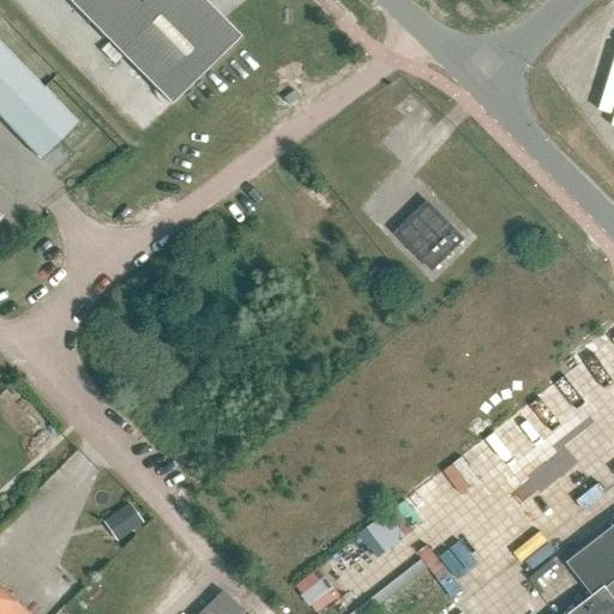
[(71,0),(70,2),(172,104),(240,36),(204,0),(71,0)]
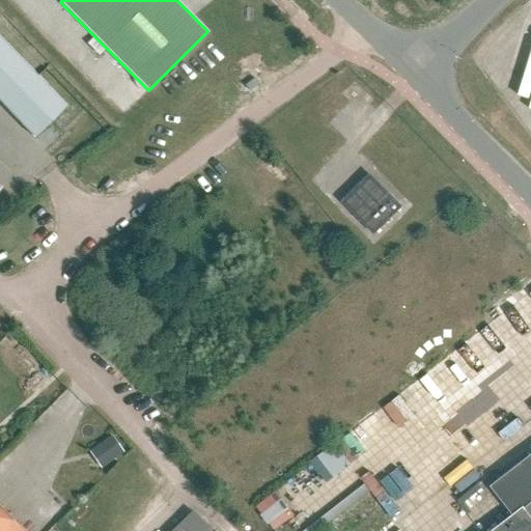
[(0,104),(33,138),(66,106),(0,37),(0,104)]
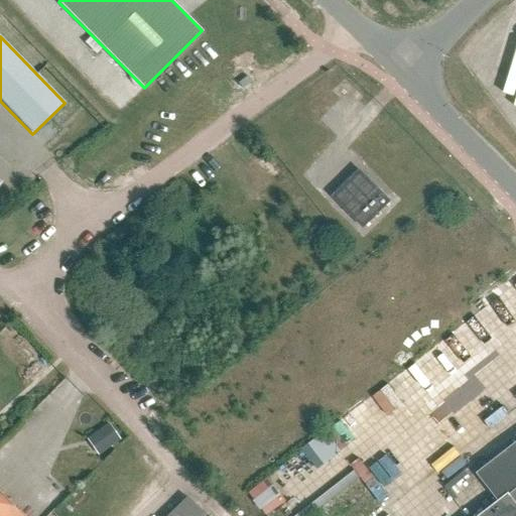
[(335,197),(364,227),(389,202),(360,171),(335,197)]
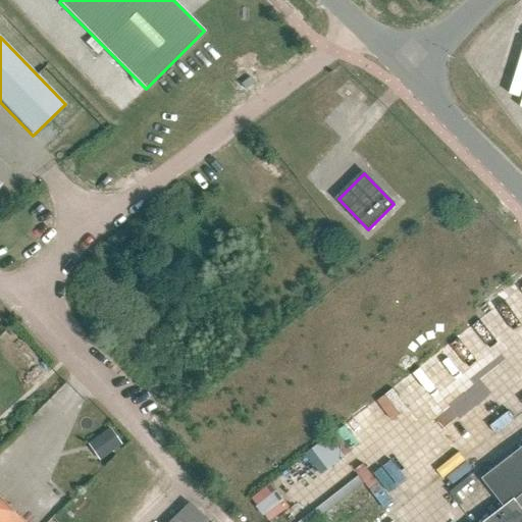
[(465,296),(484,316),(521,279),(521,274),(505,257),(465,296)]
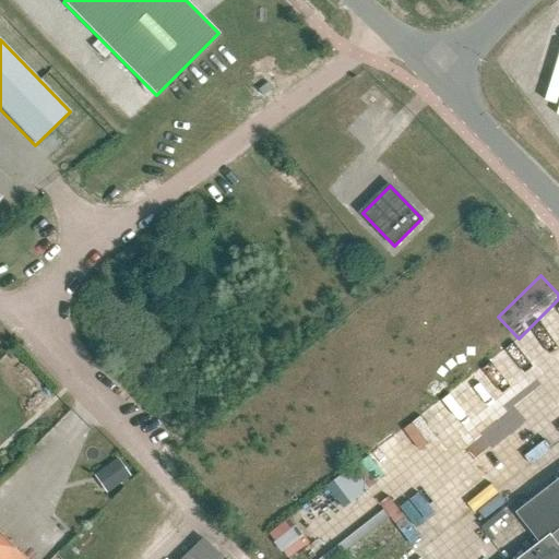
[(0,375),(28,404),(44,389),(11,354),(0,364),(0,375)]
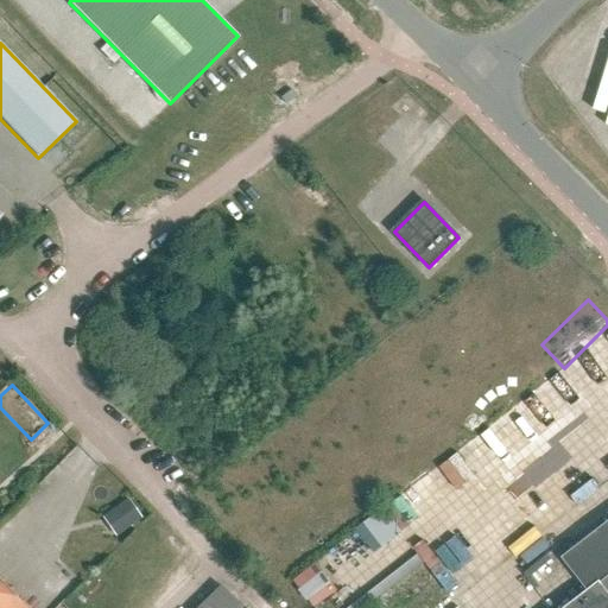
[(140,517),(127,499),(114,508),(127,526),(140,517)]
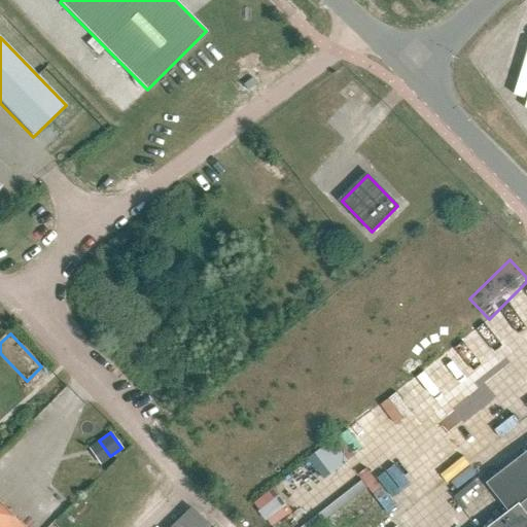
[(327,472),(342,460),(326,441),(311,452),(327,472)]
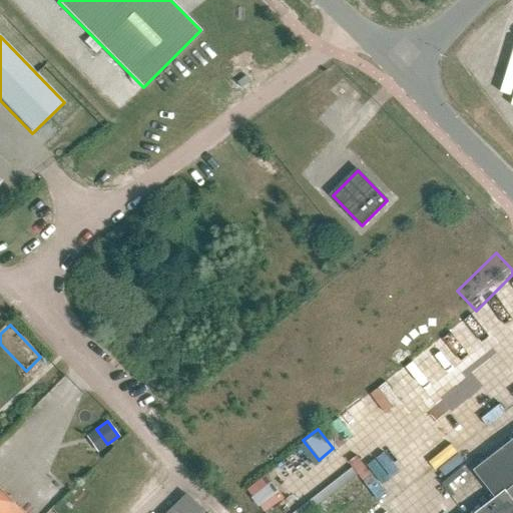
[(495,498),(475,512),(512,512),(512,439),(474,470),(495,498)]
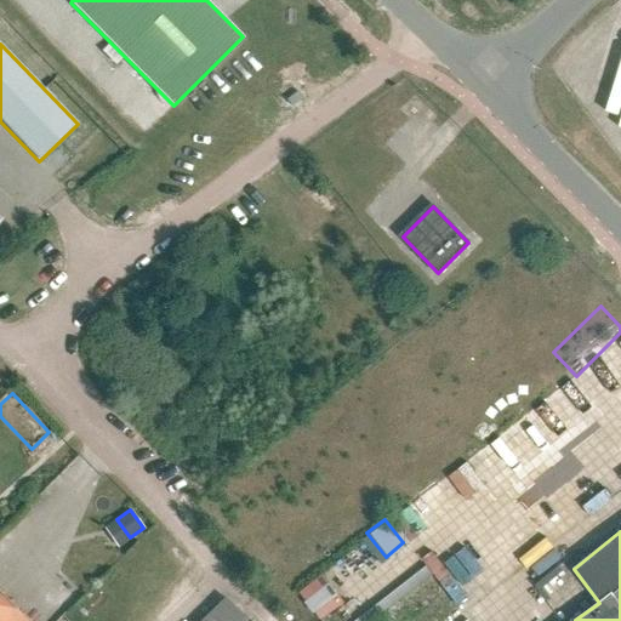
[(315,620),(341,603),(319,574),(294,591),(315,620)]
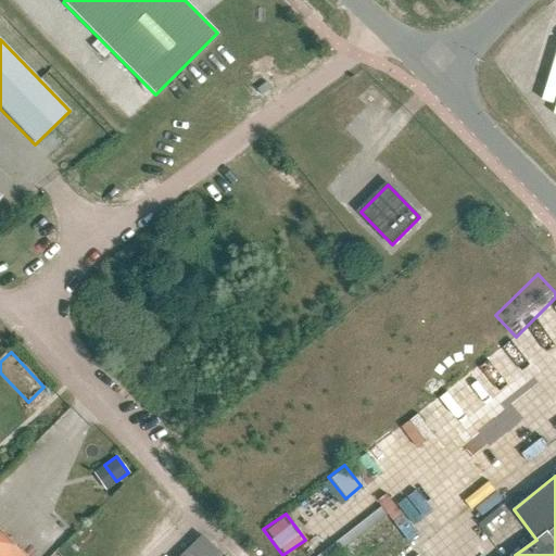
[(0,555),(23,555),(0,532),(0,555)]
